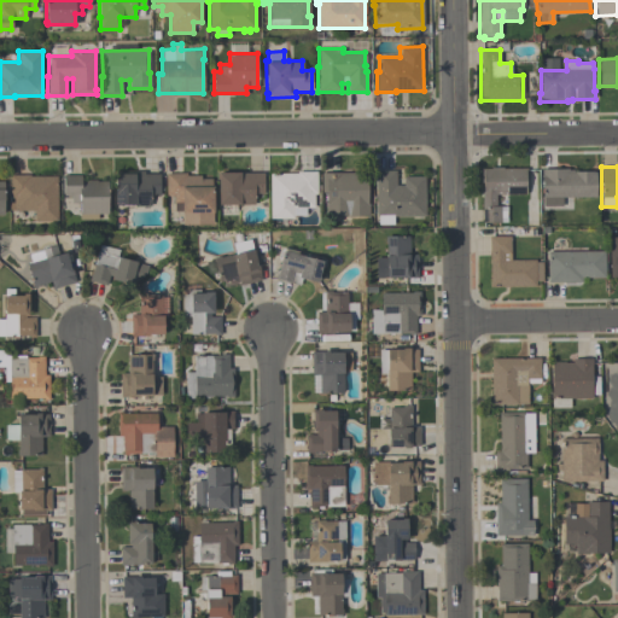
[(526,169),(526,182),(525,182),(525,194),(495,194),(495,207),(500,207),(500,210),(506,210),(506,217),(500,217),(500,222),(482,222),(482,192),(483,192),(483,180),(482,180),(482,169),(490,169),(490,168),(502,168),(502,169),(526,169)]
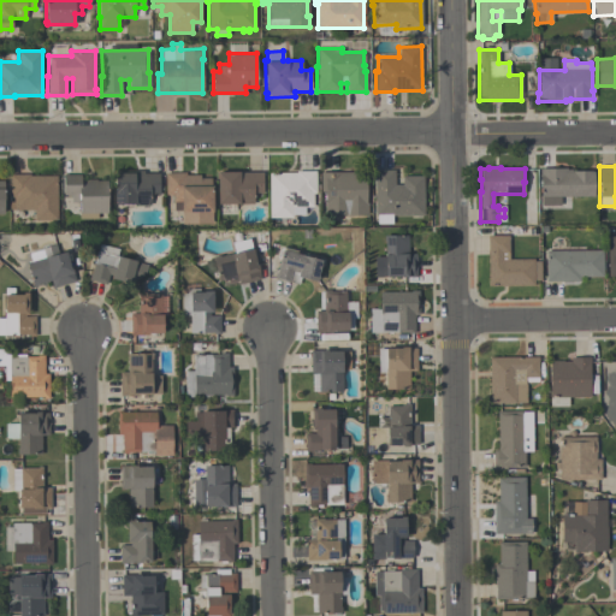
[(539,169),(567,169),(567,170),(572,170),(572,171),(593,171),(593,197),(560,197),(560,206),(540,206),(540,177),(539,177),(539,169)]
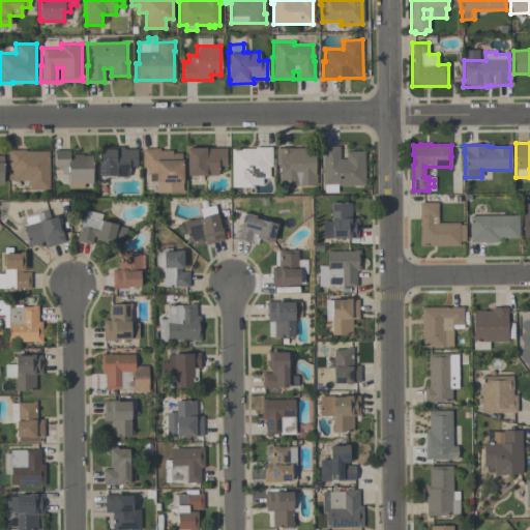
[(98,174),(98,162),(98,146),(123,146),(123,148),(137,148),(137,167),(128,167),(128,175),(115,175),(115,174),(98,174)]
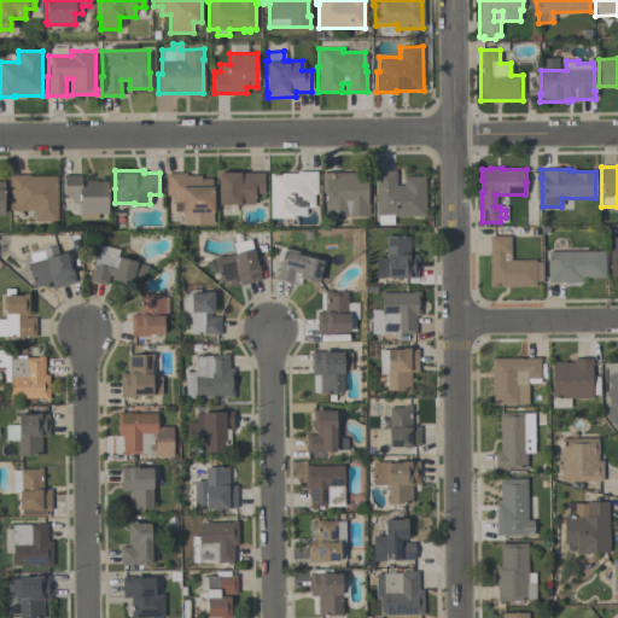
[(254,204),(240,204),(240,203),(219,203),(219,170),(240,170),(240,172),(263,172),(263,193),(254,193),(254,204)]
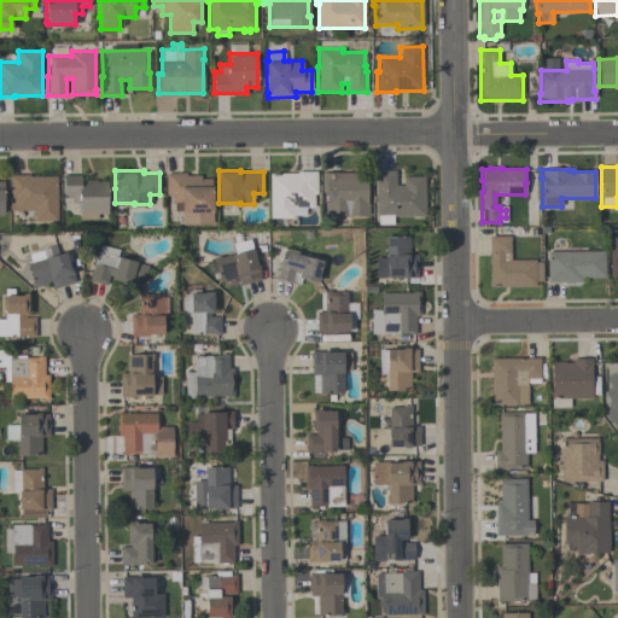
[(270,217),(269,172),(297,172),(297,170),(316,170),(316,193),(314,193),(314,207),(304,207),(305,215),(293,215),(293,217),(270,217)]
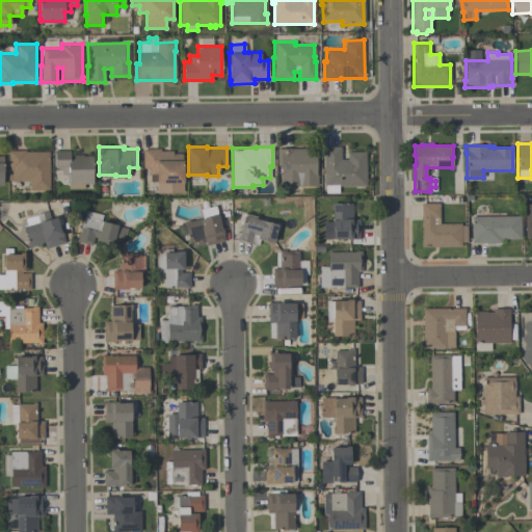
[(366,186),(338,186),(338,192),(325,192),(325,186),(323,186),(323,147),(340,147),(340,159),(347,159),(347,151),(366,151),(366,186)]
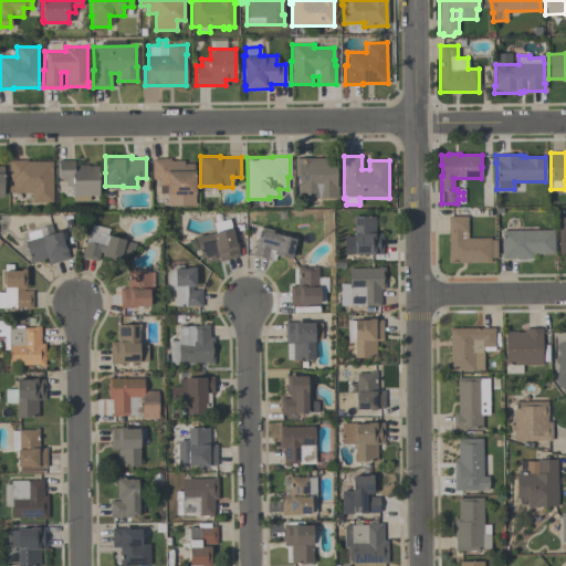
[(152,177),(152,157),(170,157),(170,159),(184,159),(184,163),(194,163),(194,169),(195,169),(196,194),(195,194),(195,205),(167,205),(167,194),(166,194),(166,192),(159,192),(159,177),(152,177)]
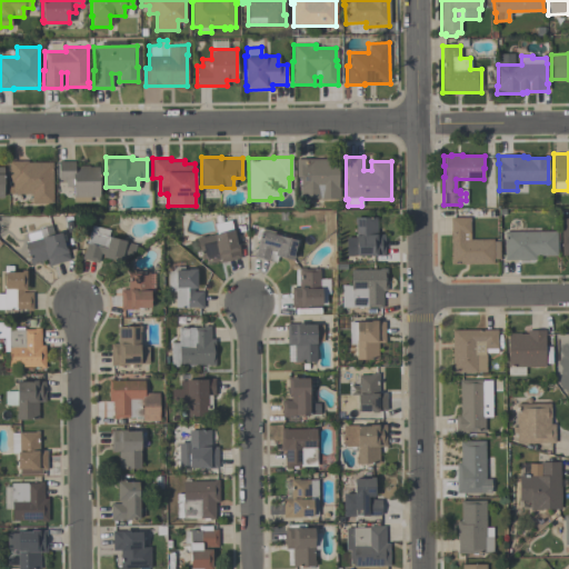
[(296,158),(338,158),(338,188),(339,188),(339,198),(300,198),(300,176),(296,176),(296,158)]
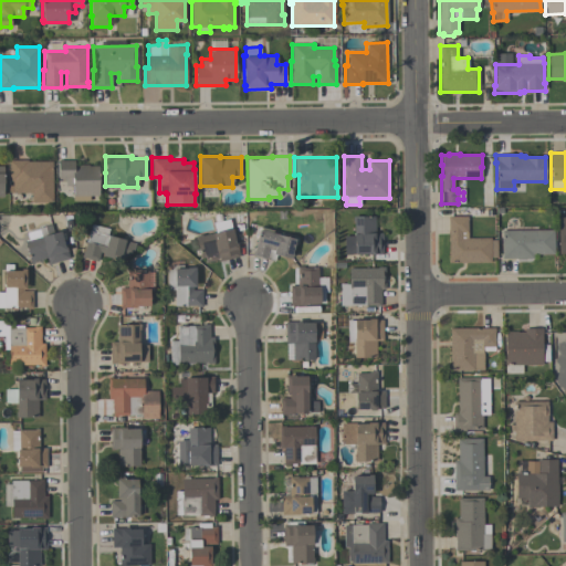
[(31,201),(31,192),(12,192),(12,180),(9,180),(9,159),(27,159),(27,160),(52,160),(52,201),(31,201)]
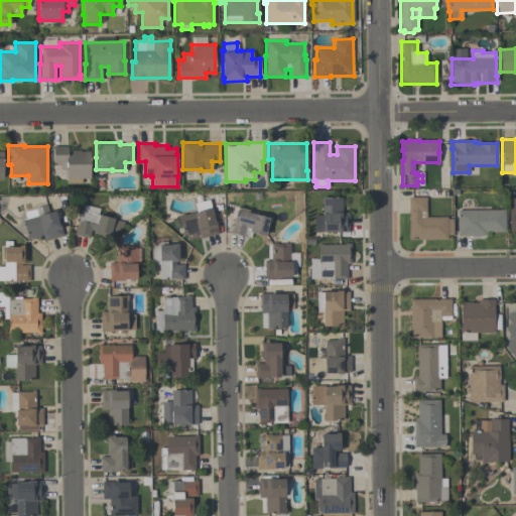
[(90,150),(90,176),(81,176),(81,182),(67,182),(67,168),(59,168),(59,162),(53,162),(52,145),(68,145),(68,149),(81,149),(81,150),(90,150)]
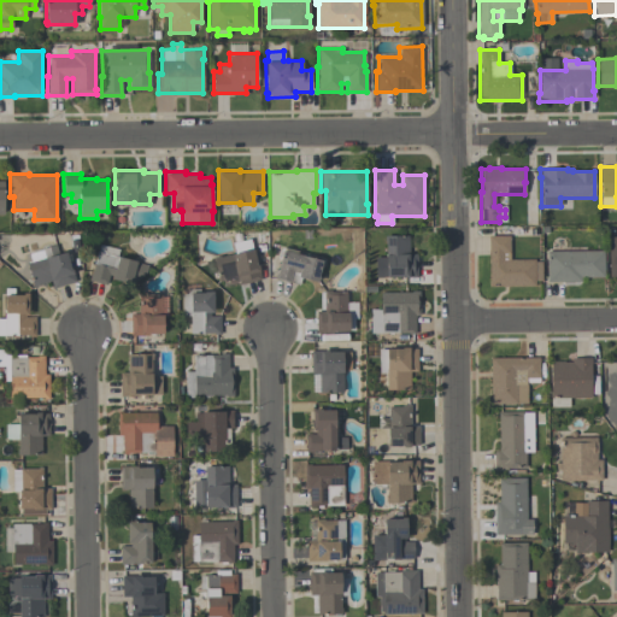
[(375,275),(375,256),(386,256),(386,241),(385,241),(385,235),(409,235),(409,253),(417,253),(417,276),(406,276),(401,276),(401,275),(375,275)]
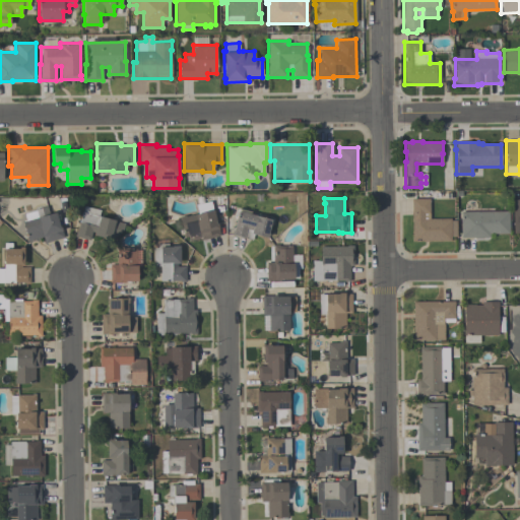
[(411,242),(411,199),(429,199),(429,219),(451,218),(451,220),(456,220),(456,237),(451,237),(451,242),(411,242)]
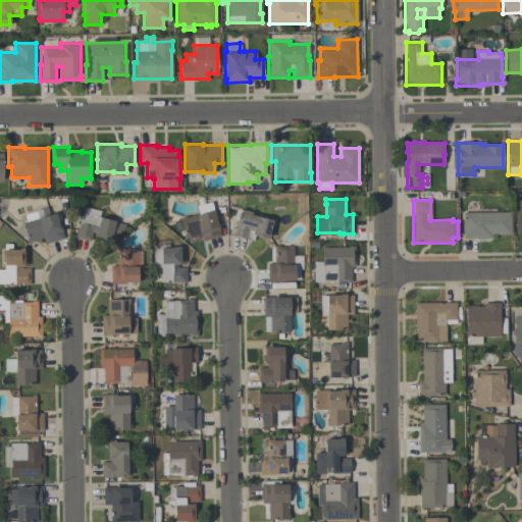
[(220,236),(202,240),(202,238),(190,241),(189,237),(185,238),(180,217),(199,213),(197,204),(211,201),(213,210),(214,210),(217,223),(218,222),(219,228),(218,228),(220,236)]
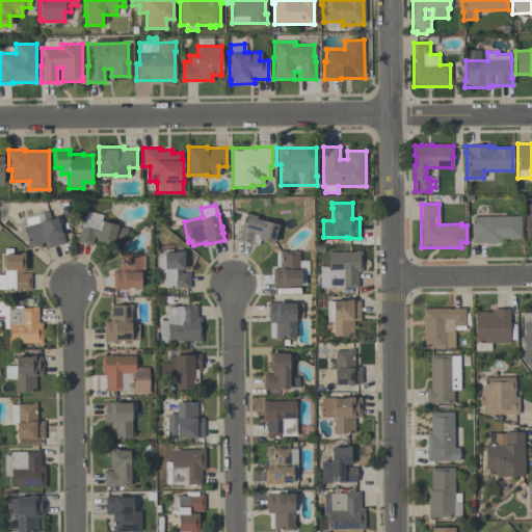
[(46,248),(44,241),(28,246),(23,225),(27,224),(25,218),(36,215),(36,213),(48,210),(50,217),(56,215),(60,231),(62,231),(63,235),(62,235),(64,242),(46,248)]
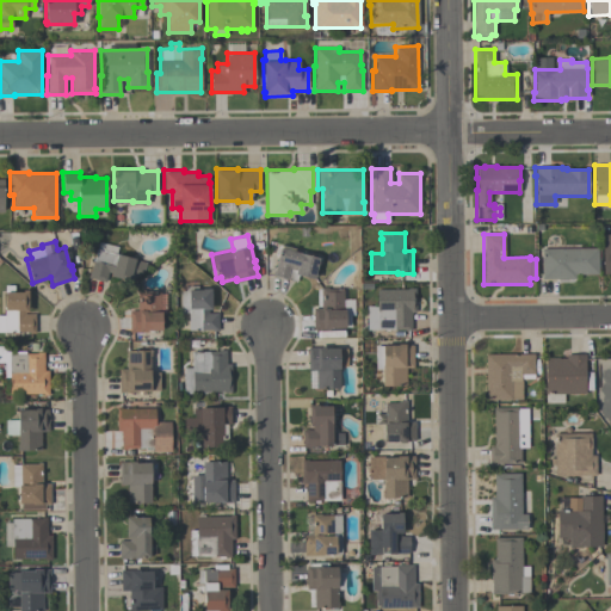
[(319,257),(315,272),(316,272),(315,277),(298,273),(296,281),(272,275),(273,270),(275,270),(281,246),(319,257)]
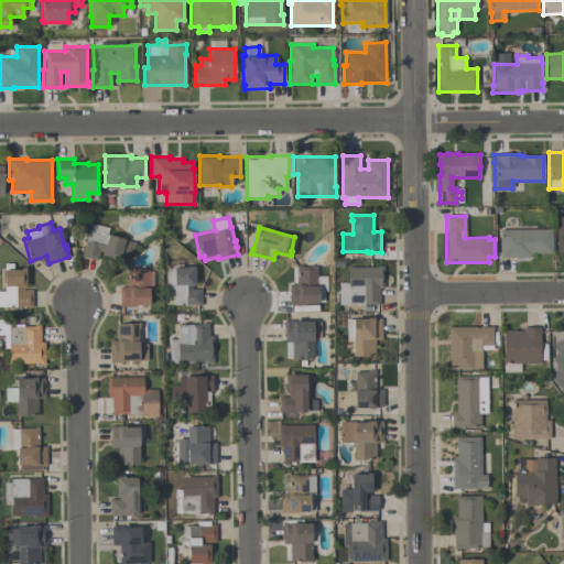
[(551,228),(552,253),(531,253),(531,256),(499,257),(499,229),(551,228)]
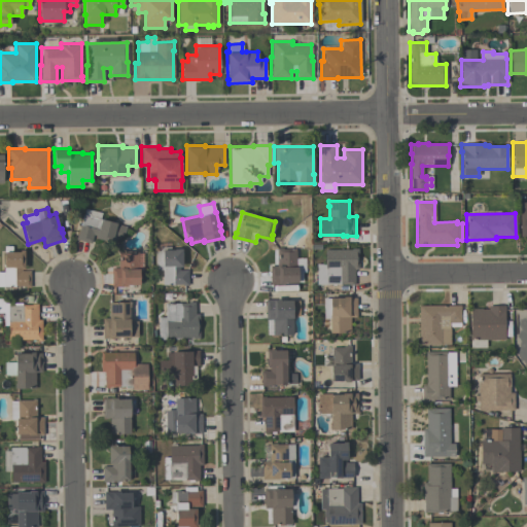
[(115,240),(113,240),(112,242),(95,237),(96,235),(93,234),(91,243),(75,239),(76,233),(78,234),(82,214),(100,218),(101,217),(116,221),(116,223),(125,225),(126,227),(125,232),(115,240)]
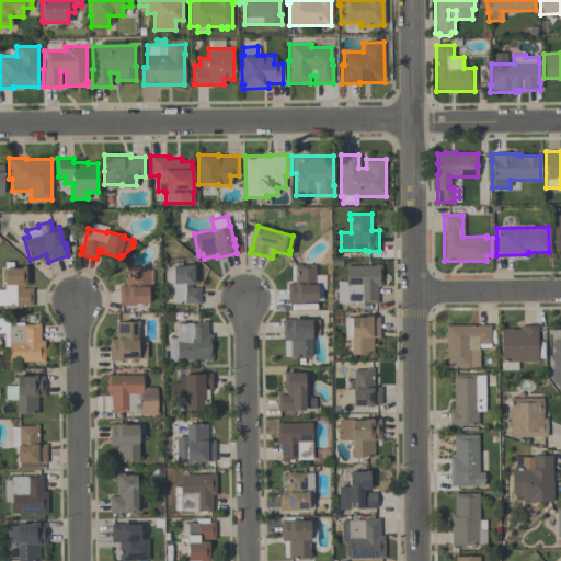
[(25,265),(25,285),(23,285),(23,288),(32,288),(32,306),(26,306),(26,304),(0,304),(0,289),(4,289),(4,261),(12,261),(12,266),(21,266),(21,265),(25,265)]
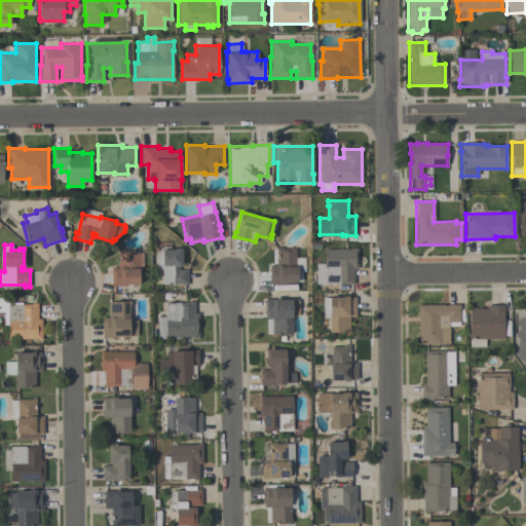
[(162,284),(162,269),(155,269),(155,250),(158,250),(161,246),(170,246),(170,249),(174,249),(174,248),(182,248),(182,265),(179,265),(179,269),(187,269),(187,284),(182,284),(162,284)]
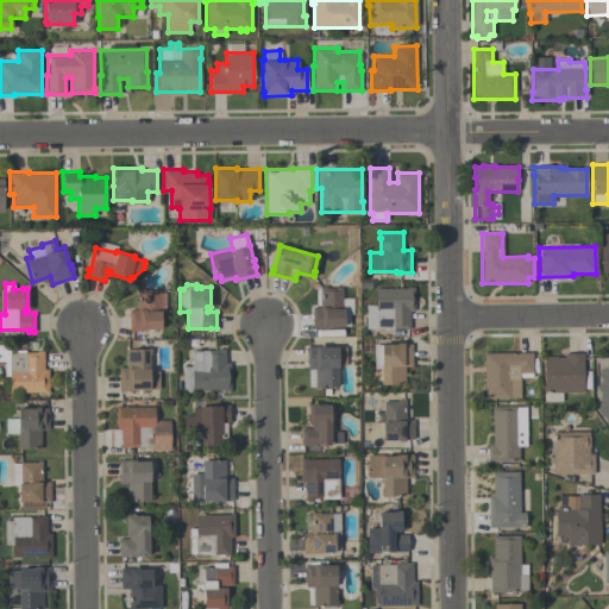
[(341,307),(344,307),(344,325),(327,325),(327,327),(324,327),(324,328),(312,328),(312,306),(320,306),(320,286),(326,286),(326,287),(341,287),(341,307)]
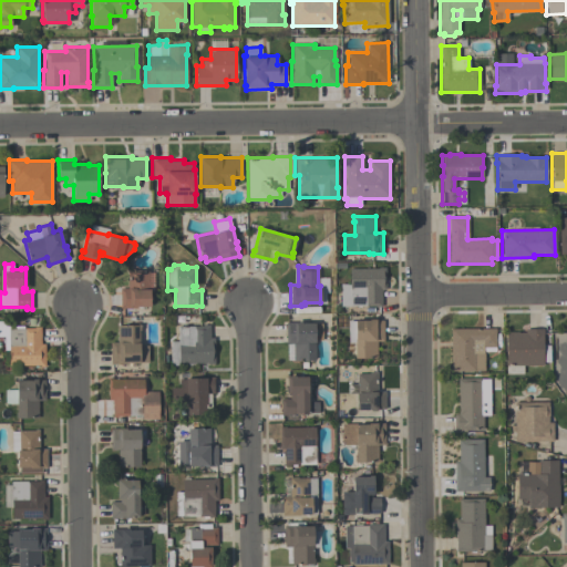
[(340,305),(340,284),(349,284),(349,268),(379,268),(379,267),(385,267),(385,289),(381,289),(381,306),(374,306),(374,305),(340,305)]
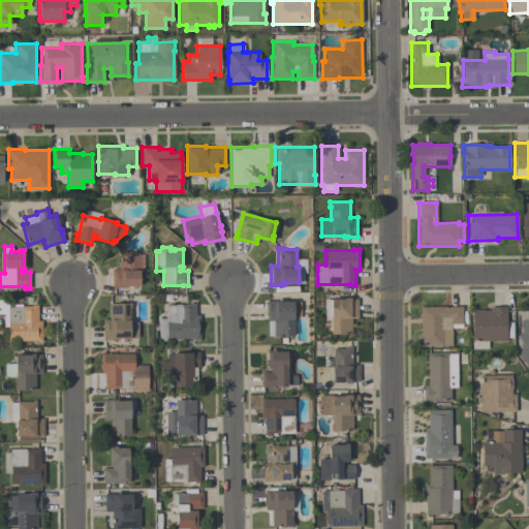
[(118,269),(118,250),(124,250),(124,251),(137,251),(138,269),(139,269),(141,284),(127,284),(127,286),(121,286),(121,287),(112,287),(112,269),(118,269)]
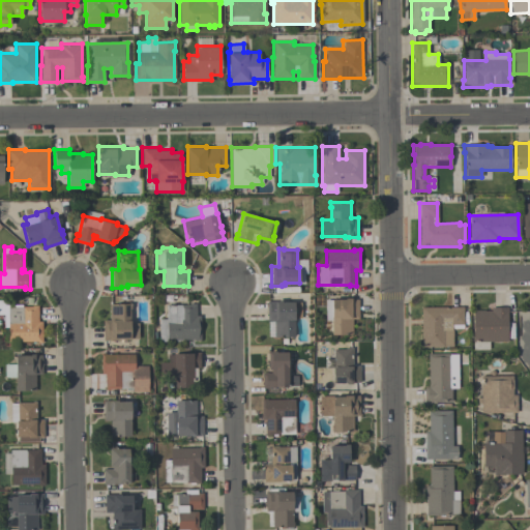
[(358,298),(358,318),(352,318),(352,333),(332,333),(332,320),(325,320),(325,299),(331,299),(331,298),(345,298),(345,297),(351,297),(351,298),(358,298)]
